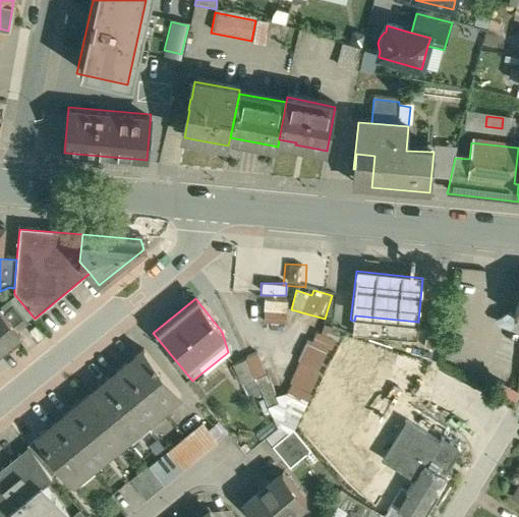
[(262,325),(286,325),(286,301),(263,300),(262,325)]
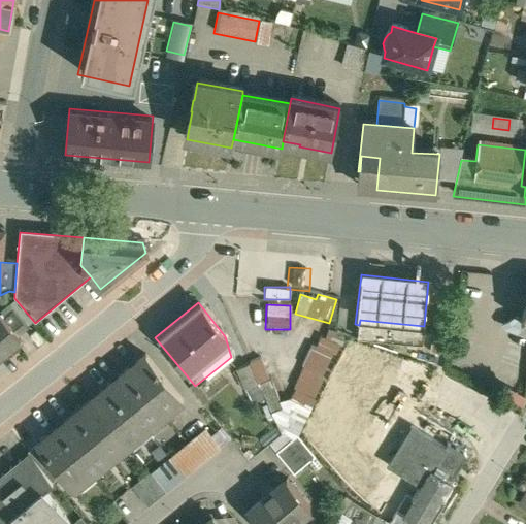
[(0,354),(19,339),(15,335),(25,328),(11,312),(2,319),(0,316),(0,354)]
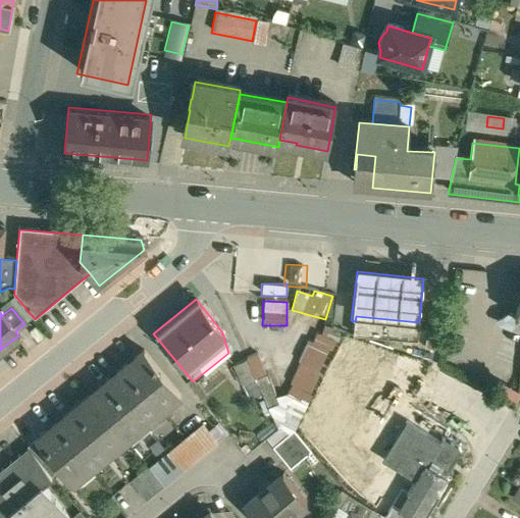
[(419,322),(356,316),(355,321),(354,337),(417,343),(419,322)]
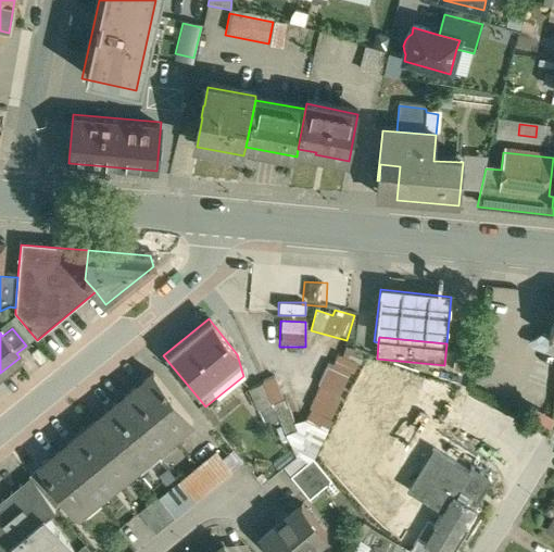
[(553,342),(548,340),(545,339),(531,348),(543,352),(542,353),(553,356),(553,342)]
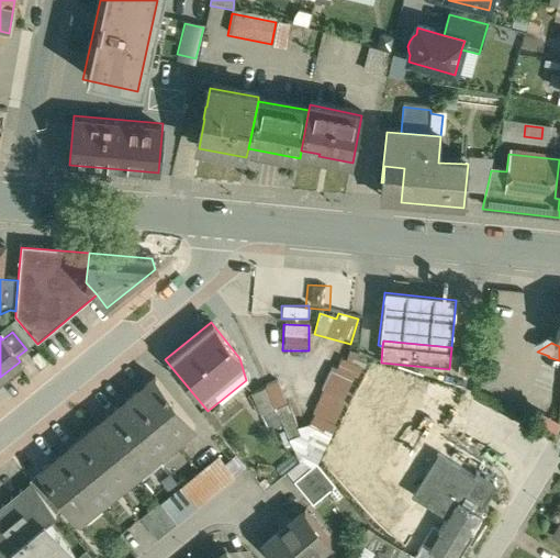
[(193,427),(154,380),(135,395),(174,443),(176,442),(171,436),(188,423),(192,428),(193,427)]
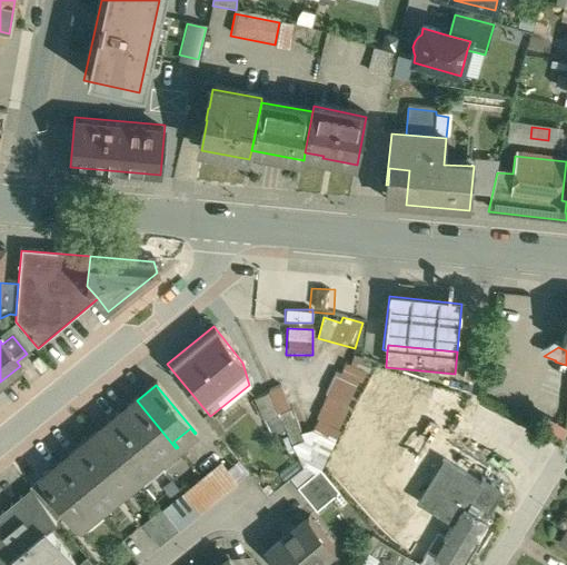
[(176,448),(137,400),(117,417),(157,465),(158,464),(153,458),(170,444),(175,449),(176,448)]
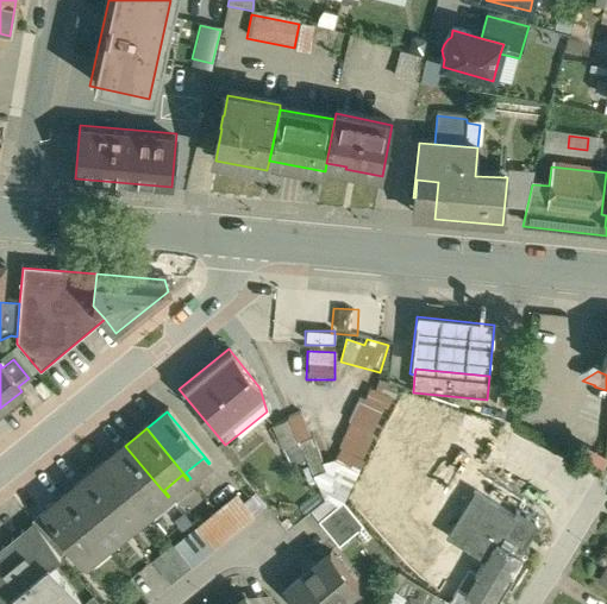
[(168,497),(125,446),(105,463),(146,514),(148,513),(143,507),(162,492),(167,498),(168,497)]
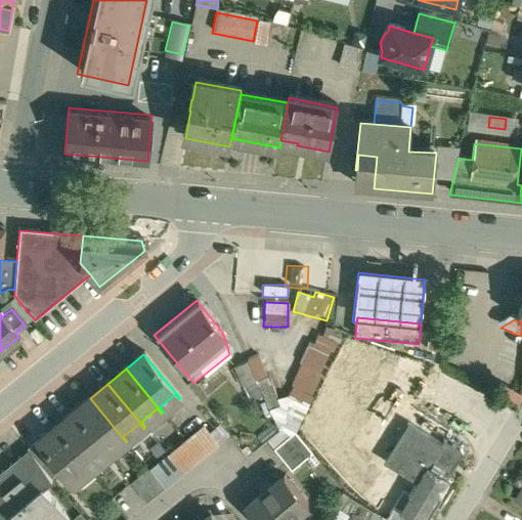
[(126,442),(90,398),(80,406),(81,408),(74,414),(73,413),(72,413),(109,457),(110,457),(105,451),(121,438),(125,443),(126,442)]
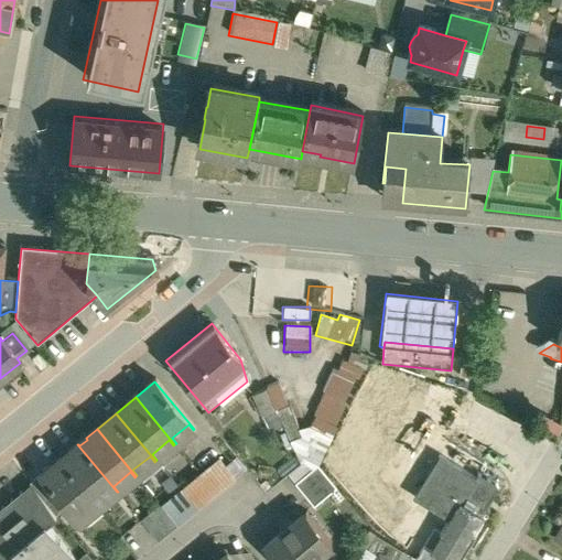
[(117,492),(77,444),(67,453),(68,454),(61,461),(60,460),(58,461),(97,508),(98,507),(94,502),(110,488),(115,494),(117,492)]
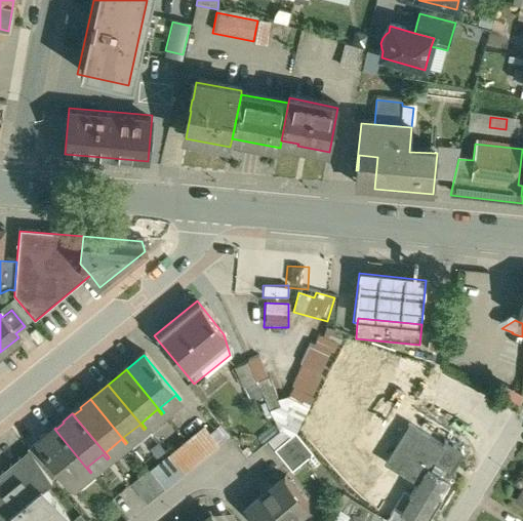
[(432,424),(424,418),(417,428),(426,434),(432,424)]
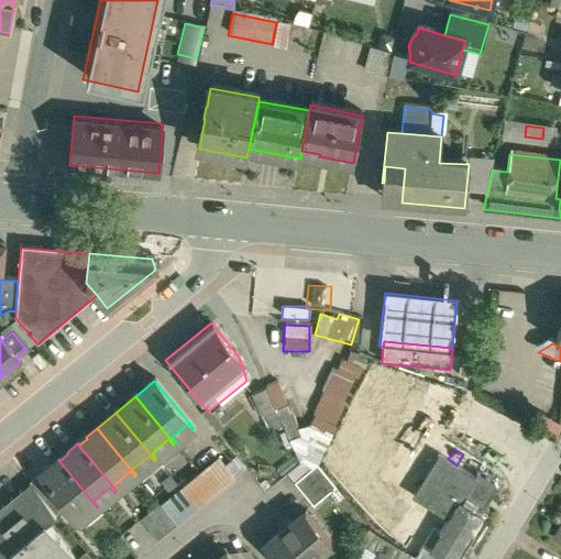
[(473,481),(438,459),(438,460),(431,471),(430,478),(433,482),(422,500),(450,517),(429,552),(428,554),(436,558),(462,558),(485,522),(481,518),(496,493),(496,492),(496,490),(496,489),(495,486),(476,475),(473,481)]
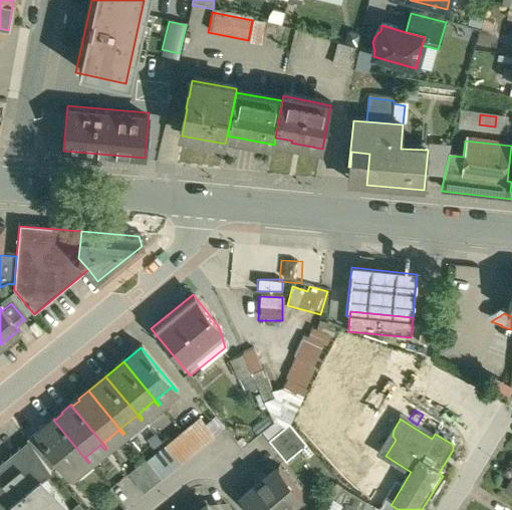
[(88,463),(53,420),(43,428),(44,429),(38,435),(37,433),(35,434),(50,453),(70,477),(71,477),(67,472),(83,459),(87,464),(88,463)]
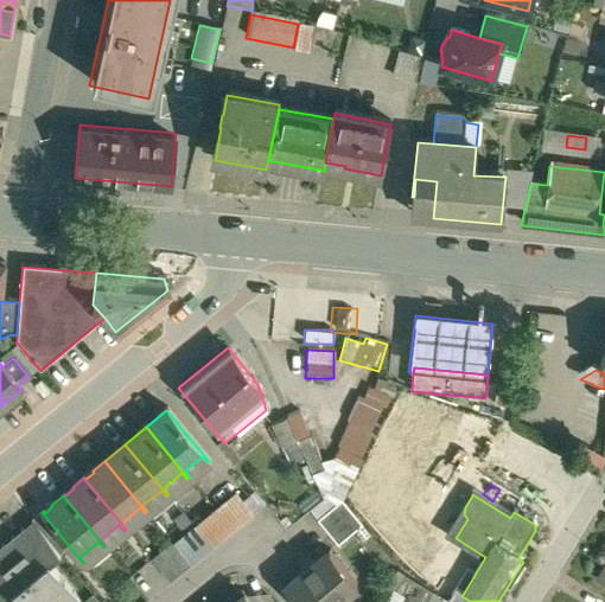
[(252,517),(235,497),(216,512),(233,532),(252,517)]
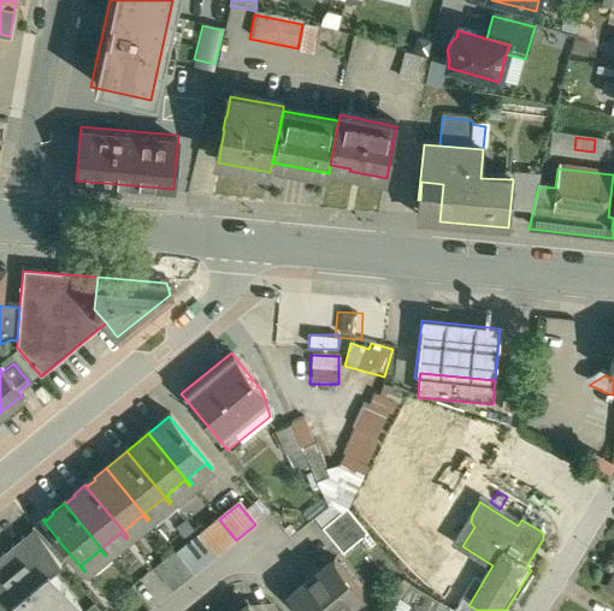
[(367,535),(347,511),(323,531),(342,556),(367,535)]
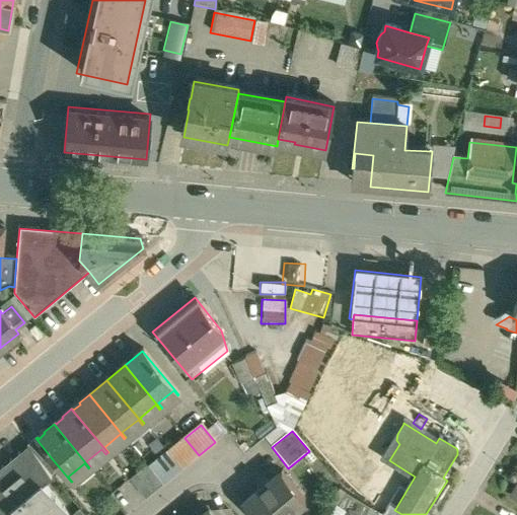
[(51,457),(35,438),(26,446),(28,448),(42,464),(51,457)]
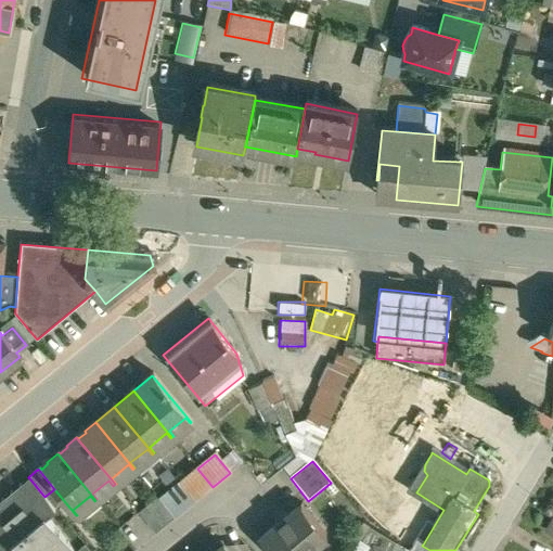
[(213,487),(197,469),(178,485),(194,503),(213,487)]
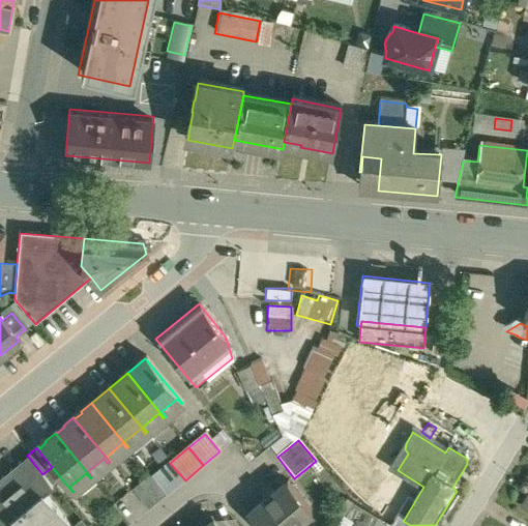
[(29,458),(0,481),(0,525),(6,525),(9,523),(11,525),(67,525),(42,495),(53,487),(42,474),(29,458)]
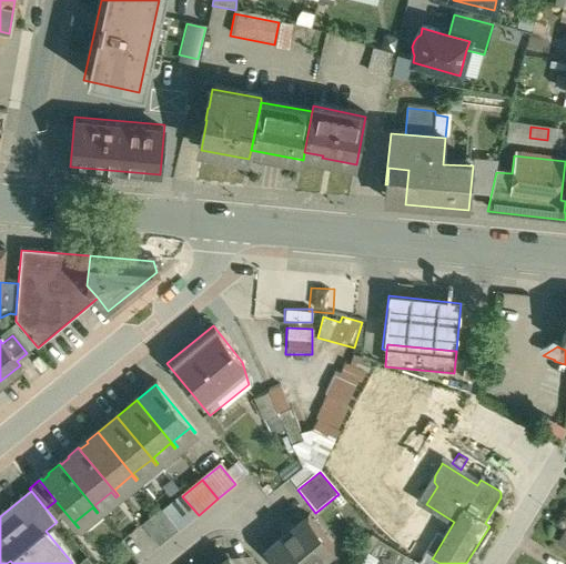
[(182,496),(163,512),(170,521),(179,531),(179,532),(199,515),(182,496)]
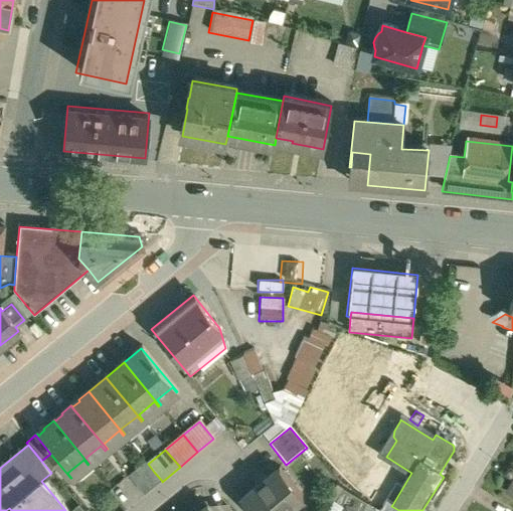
[(146,462),(128,477),(135,487),(154,472),(148,464),(146,462)]
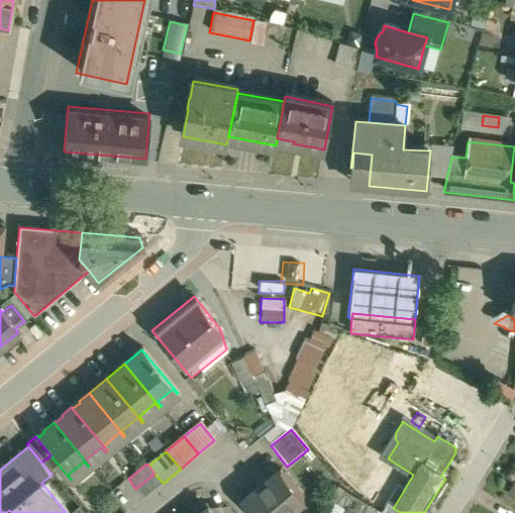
[(280,472),(269,481),(267,480),(259,487),(260,488),(242,502),(250,512),(287,512),(303,500),(280,472)]
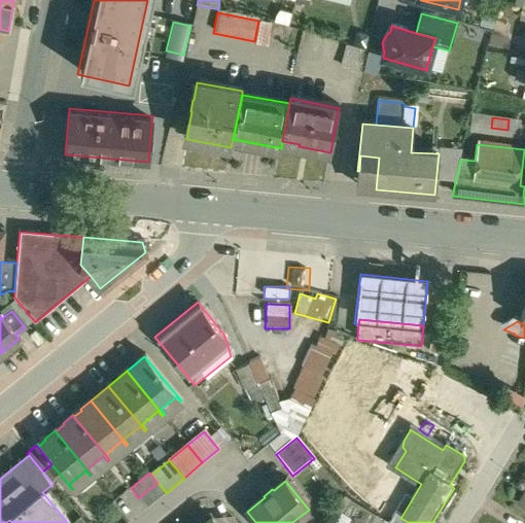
[(158,483),(138,498),(146,508),(166,492),(158,483)]
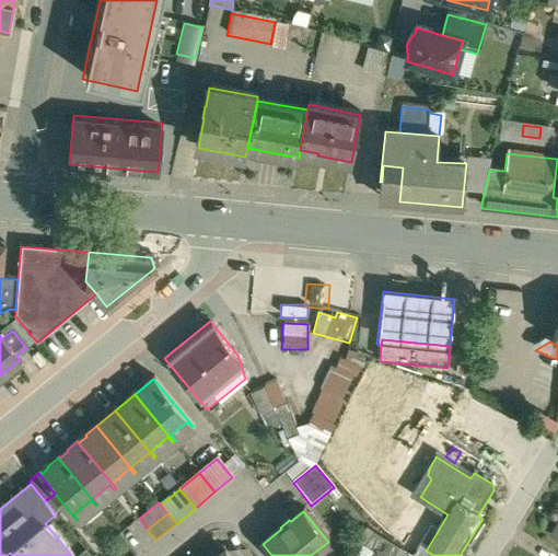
[(137,555),(153,541),(135,520),(116,537),(132,555),(137,555)]
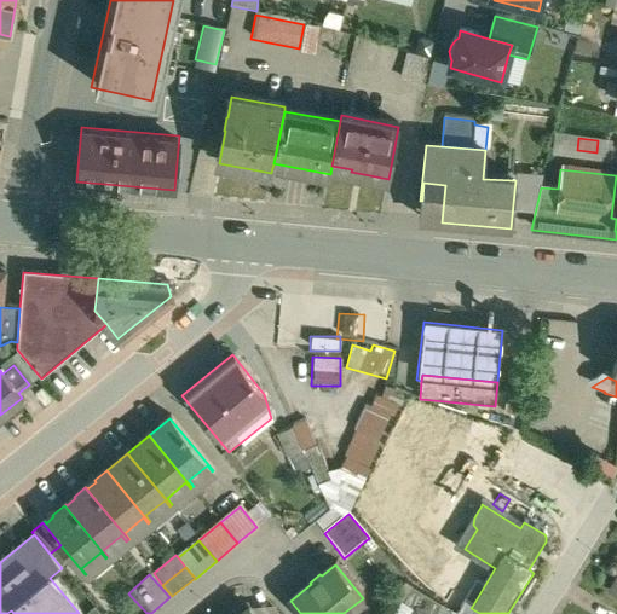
[(437,613),(440,608),(411,590),(403,606),(414,613),(415,613),(437,613)]
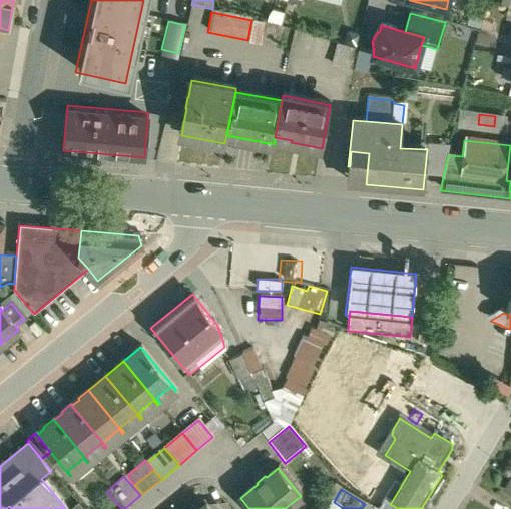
[(397,508),(390,504),(391,503),(385,500),(380,508),(397,508)]
